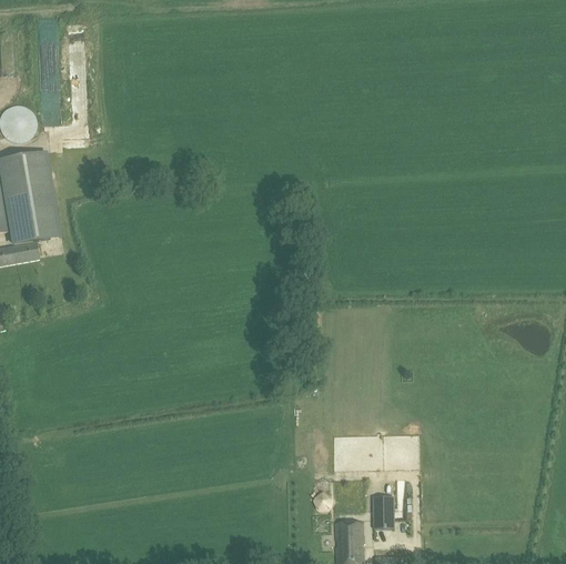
[(0,231),(10,230),(12,242),(43,238),(44,241),(47,241),(47,237),(57,234),(42,150),(26,152),(26,153),(0,158),(0,231)]
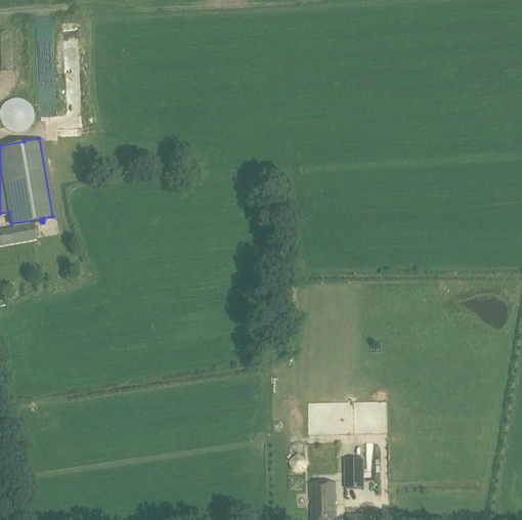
[(32,221),(0,226),(0,244),(35,237),(32,221)]
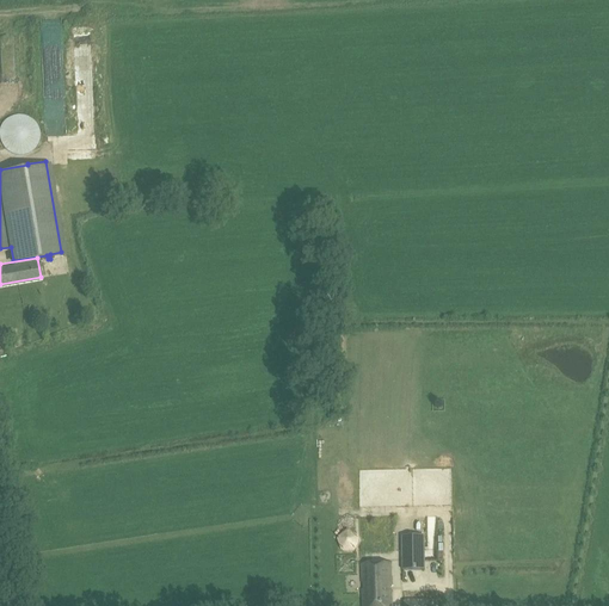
[(422,532),(399,532),(400,567),(423,567),(422,532)]
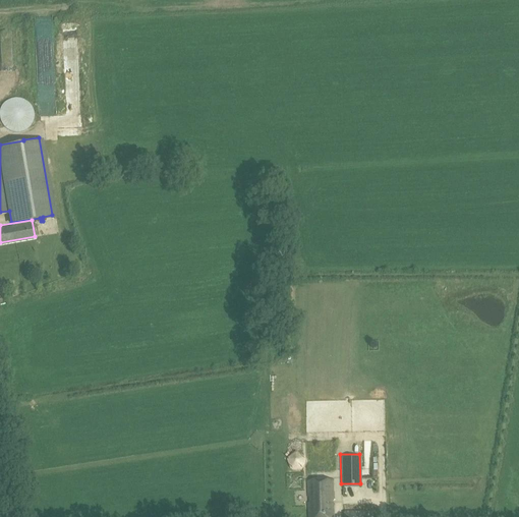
[(332,516),(331,487),(332,487),(332,476),(305,477),(305,487),(306,487),(307,516),(312,516),(313,516),(332,516)]
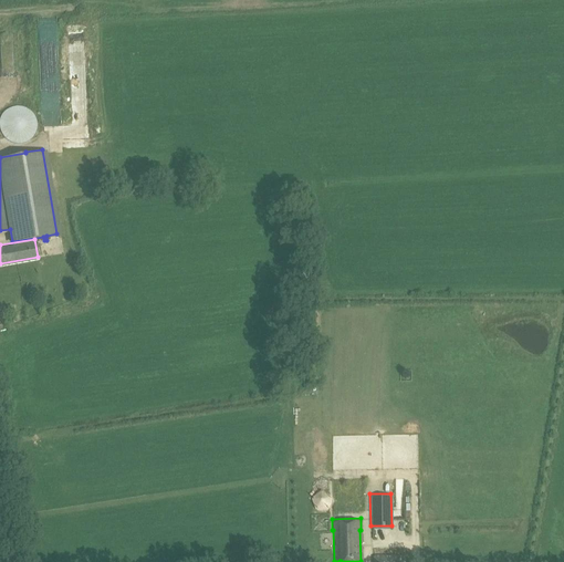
[(373,552),(372,561),(395,561),(395,552),(373,552)]
